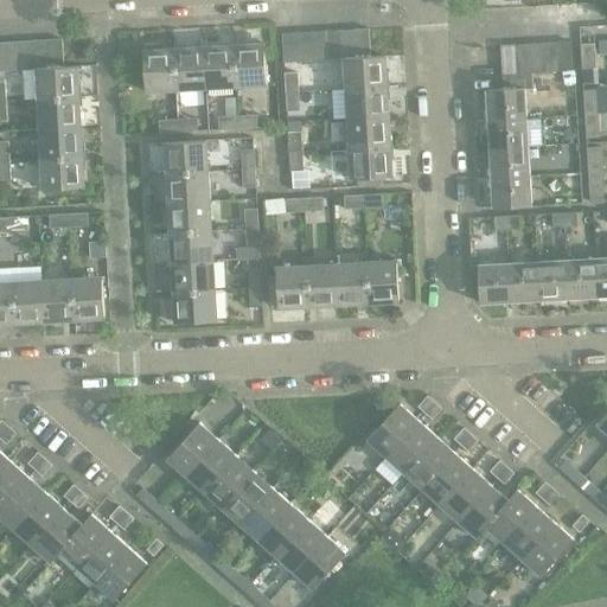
[(369,30),(355,31),(356,58),(370,57),(369,30)]
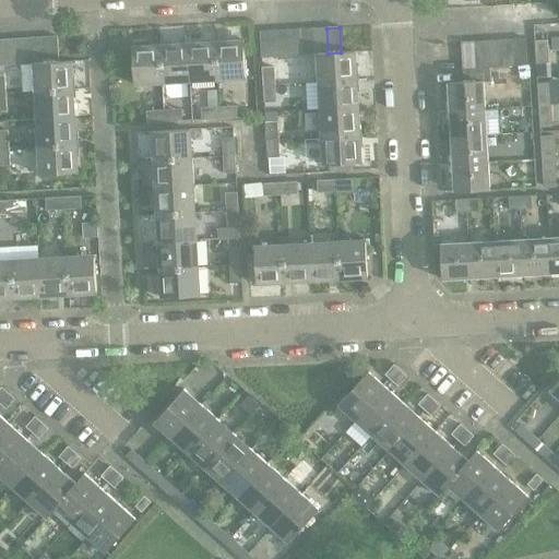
[(313,28),(299,30),(301,56),(314,55),(313,28)]
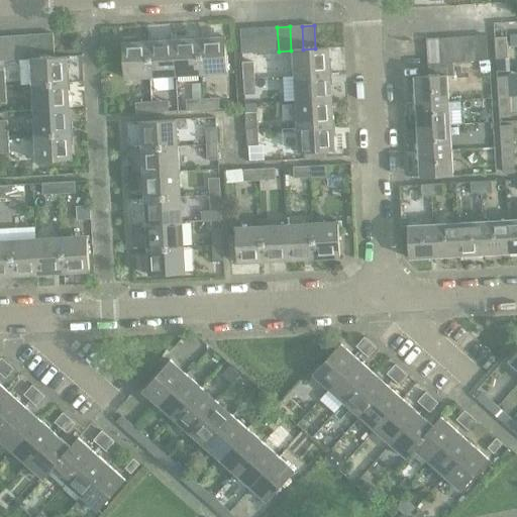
[(302,26),(290,26),(291,50),(293,50),(303,49),(302,26)]
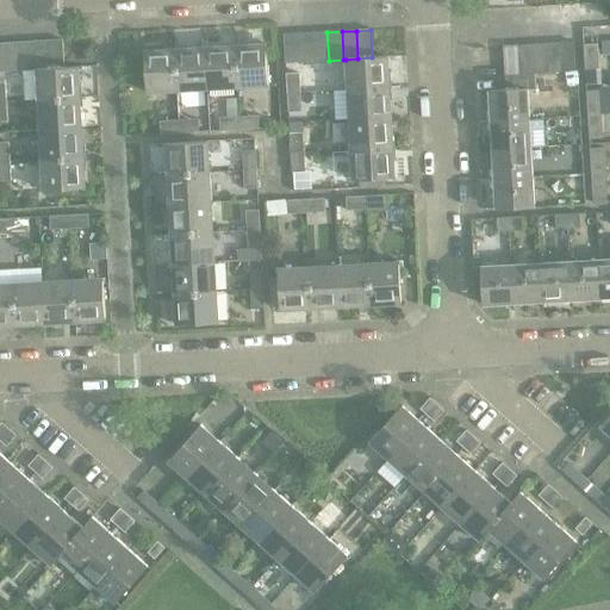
[(327,32),(312,33),(315,62),(329,61),(327,32)]
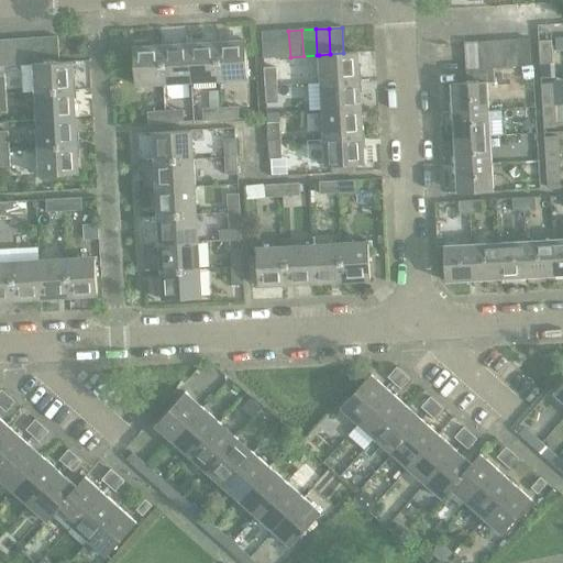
[(288,31),(275,32),(277,57),(290,57),(288,31)]
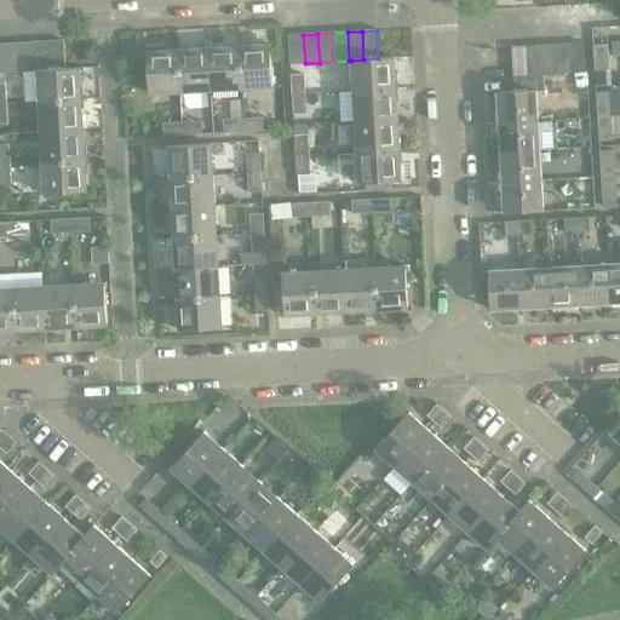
[(305,63),(303,35),(288,35),(290,64),(305,63)]
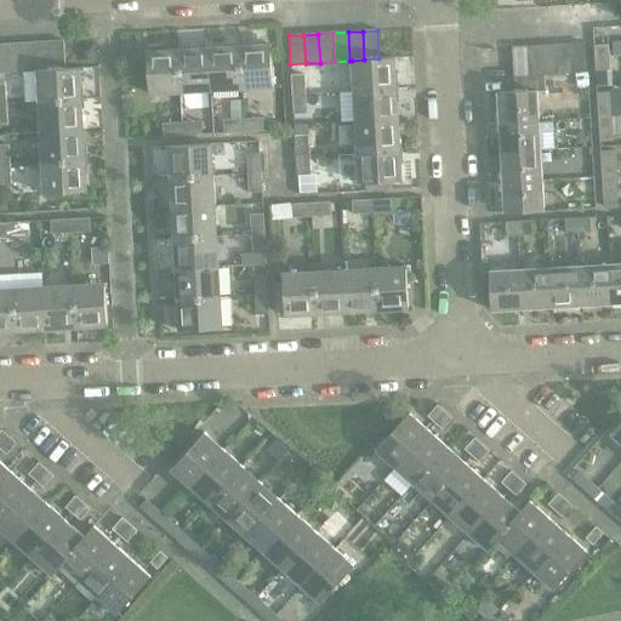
[(49,41),(34,43),(35,72),(36,72),(36,70),(50,70),(49,41)]
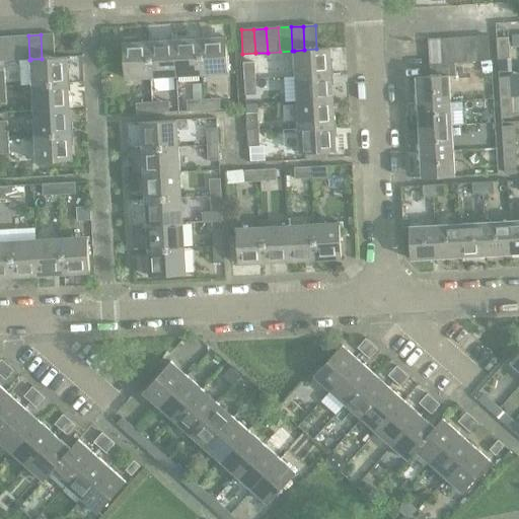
[(53,34),(41,34),(42,59),(54,58),(53,34)]
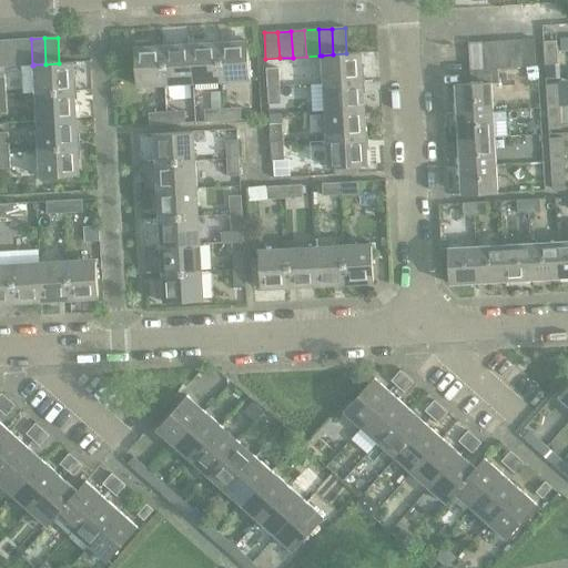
[(31,39),(18,40),(19,67),(32,66),(31,39)]
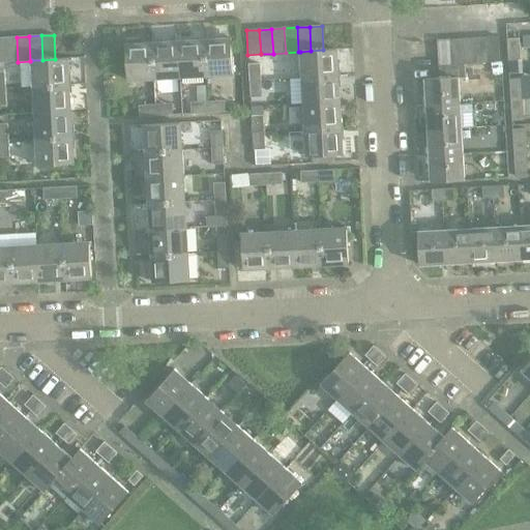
[(17,37),(4,37),(5,63),(18,62),(17,37)]
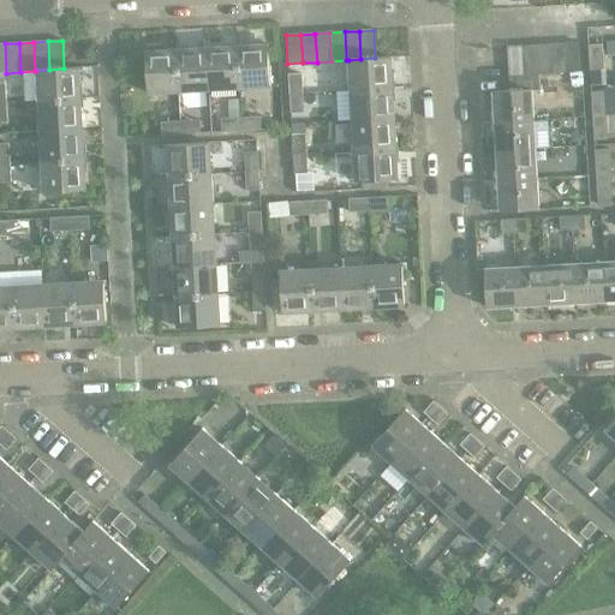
[(565,43),(550,45),(551,73),(566,73),(565,43)]
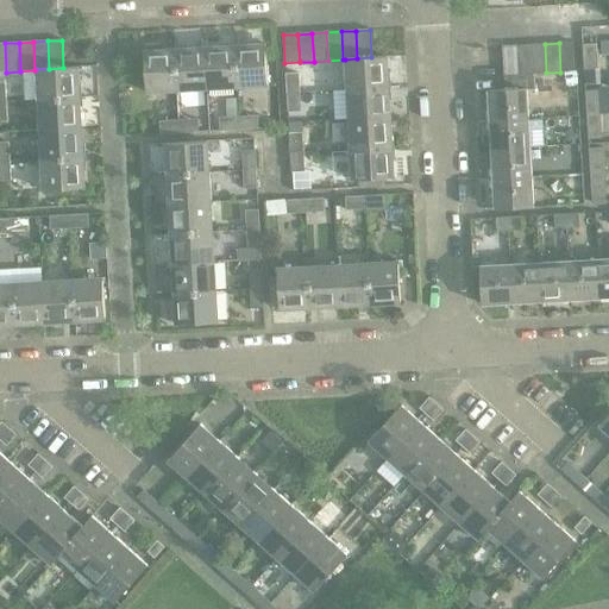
[(573,43),(559,43),(560,73),(575,71),(573,43)]
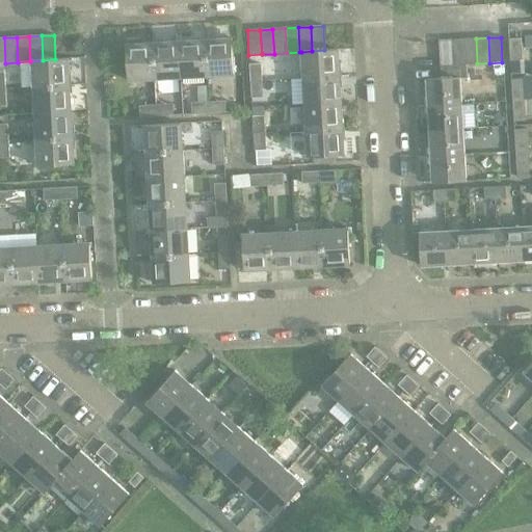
[(476,38),(463,40),(466,64),(467,64),(477,63),(476,38)]
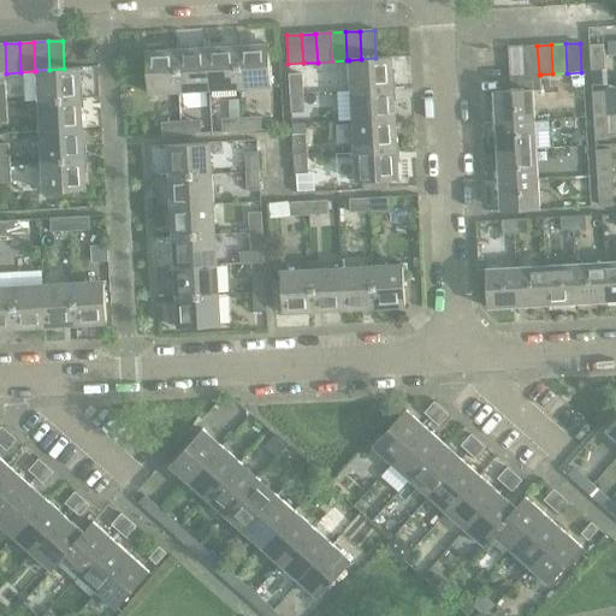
[(590,46),(590,58),(604,57),(603,45),(590,46)]
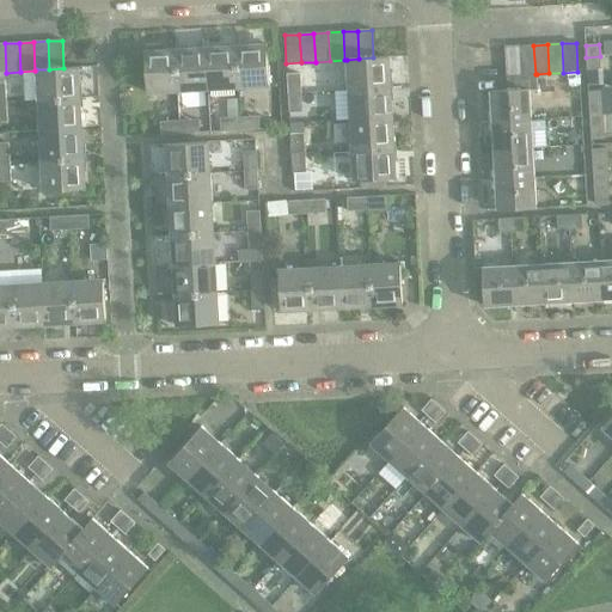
[(267,46),(236,47),(238,89),(268,86),(267,46)]
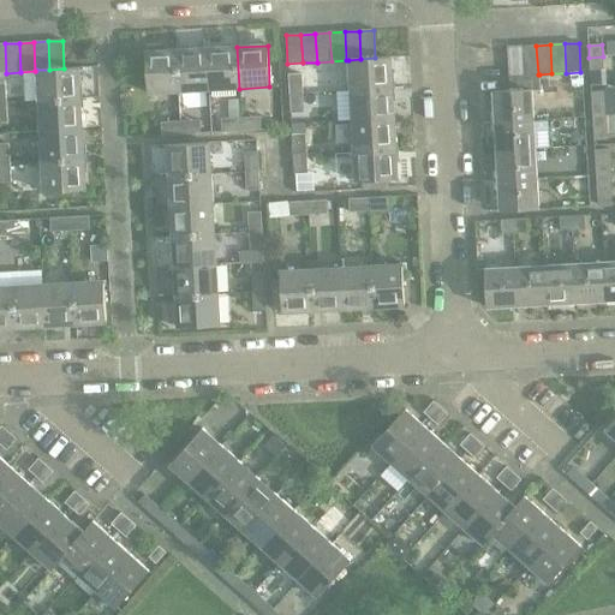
[(524,76),(523,46),(507,47),(509,76),(524,76)]
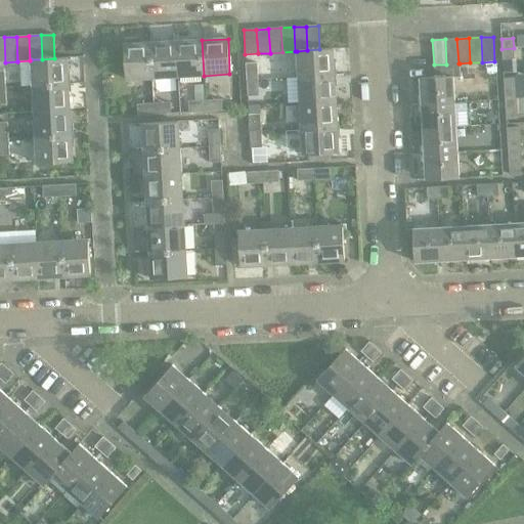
[(456,39),(445,39),(446,64),(459,63),(456,39)]
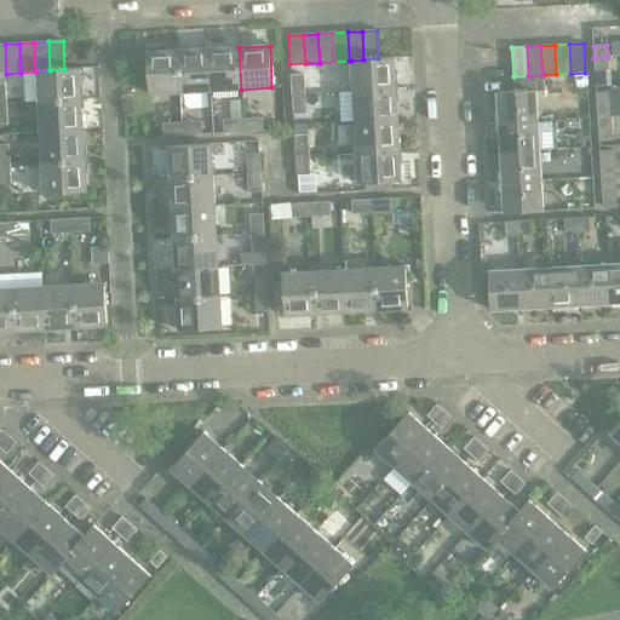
[(239,47),(208,49),(211,91),(241,90),(239,47)]
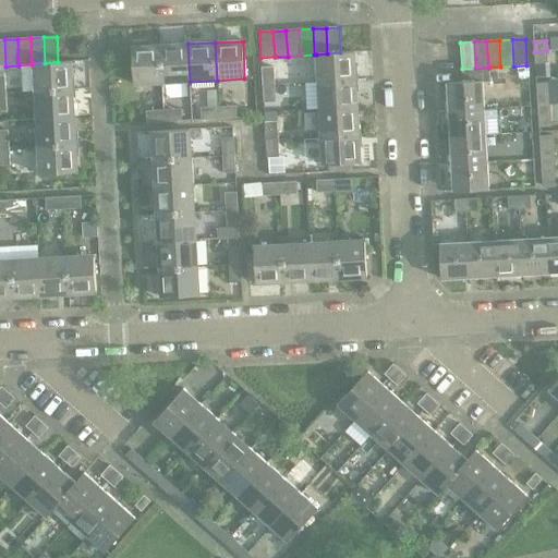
[(187,44),(160,46),(162,83),(190,82),(187,44)]
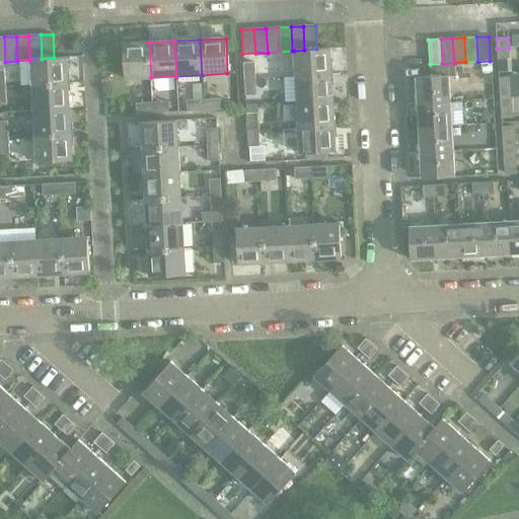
[(151,77),(149,43),(123,44),(125,79),(151,77)]
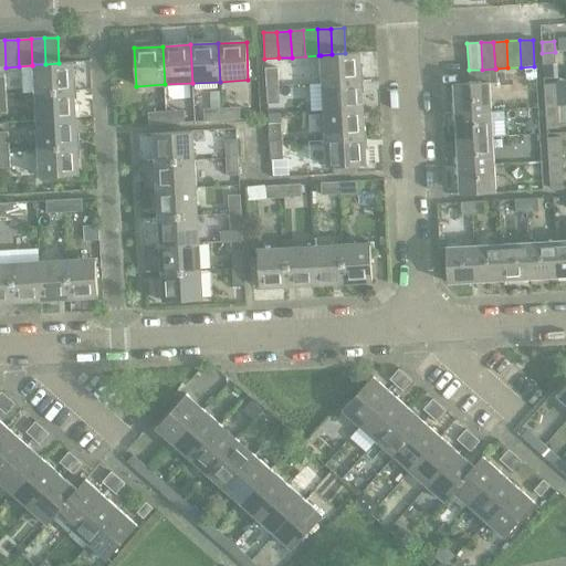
[(555,52),(542,53),(543,64),(556,63),(555,52)]
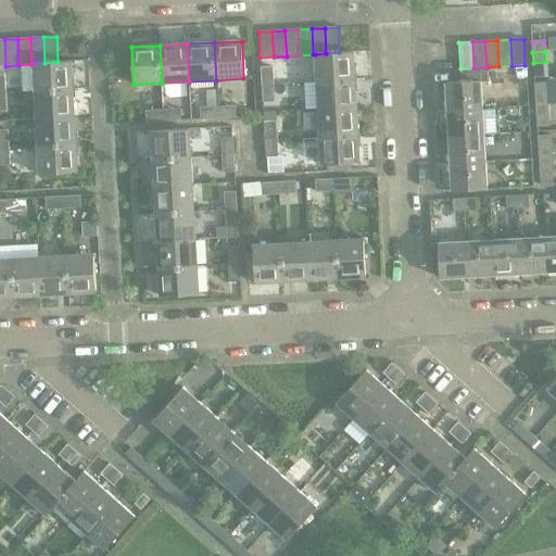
[(315,54),(317,83),(354,80),(353,52),(339,52),(326,53),(315,54)]
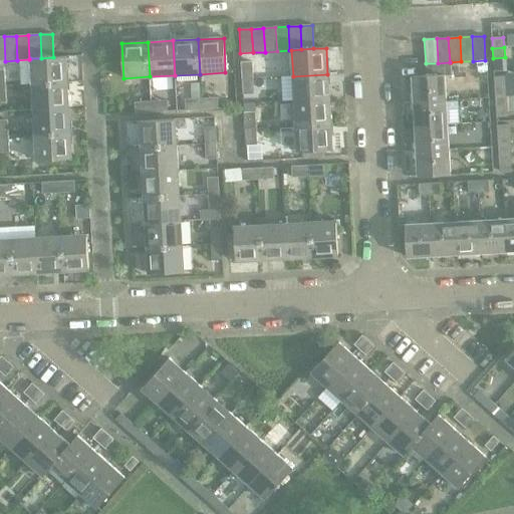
[(30,58),(30,59),(13,60),(15,85),(32,84),(66,82),(65,57),(53,57),(41,58),(30,58)]
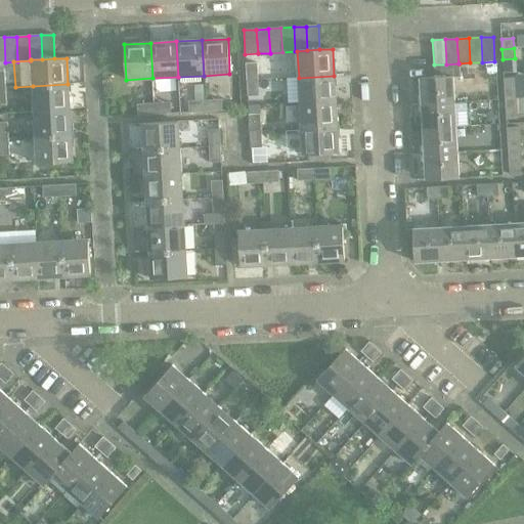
[(246,64),(247,81),(258,80),(257,63),(246,64)]
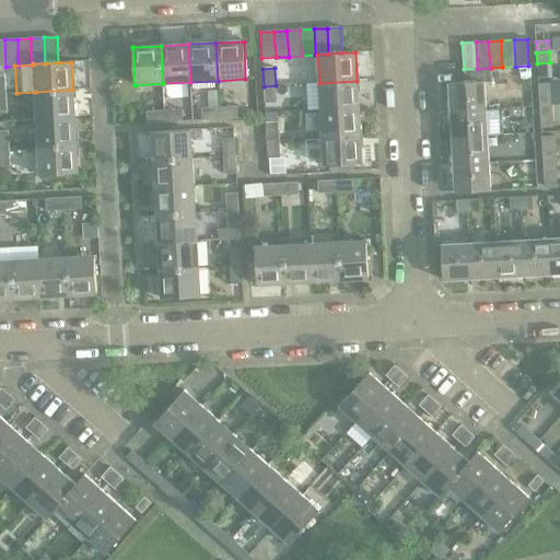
[(465,83),(448,84),(451,112),(486,109),(485,82),(491,82),(491,68),(490,68),(477,69),(464,69),(465,83)]
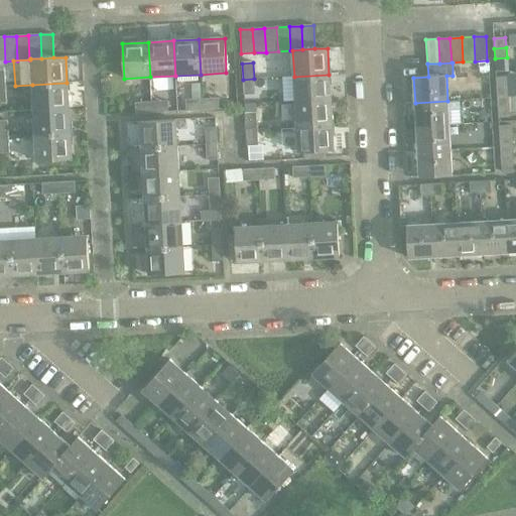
[(329,75),(294,77),(295,102),(331,100),(329,75)]
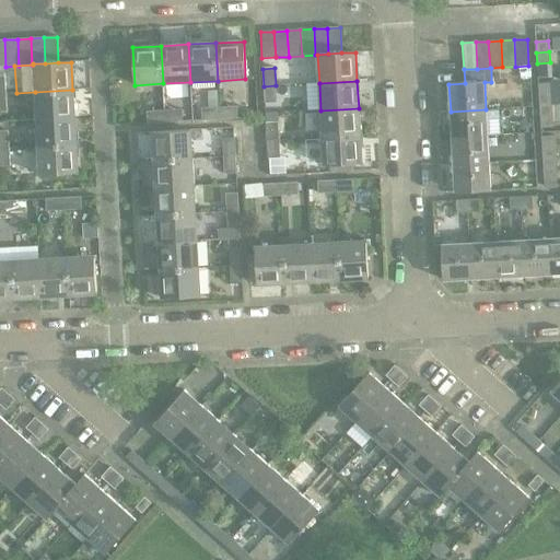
[(538,84),(539,95),(552,94),(551,83),(538,84)]
